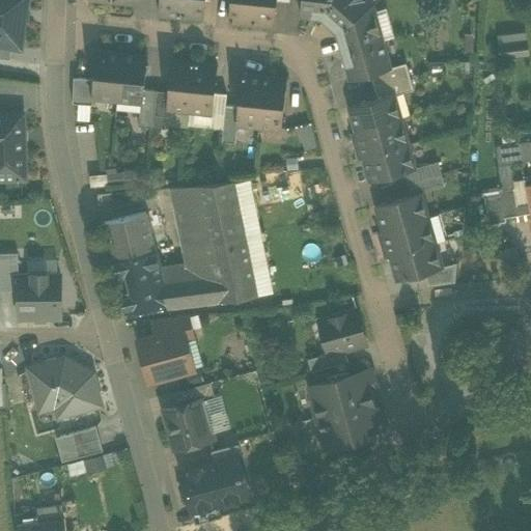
[(0,0),(0,45),(12,47),(21,48),(27,0),(0,0)]
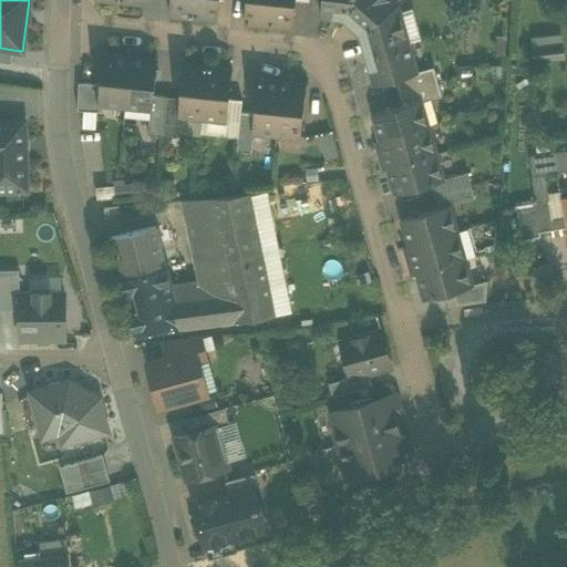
[(169,0),(169,13),(194,16),(195,0),(169,0)]
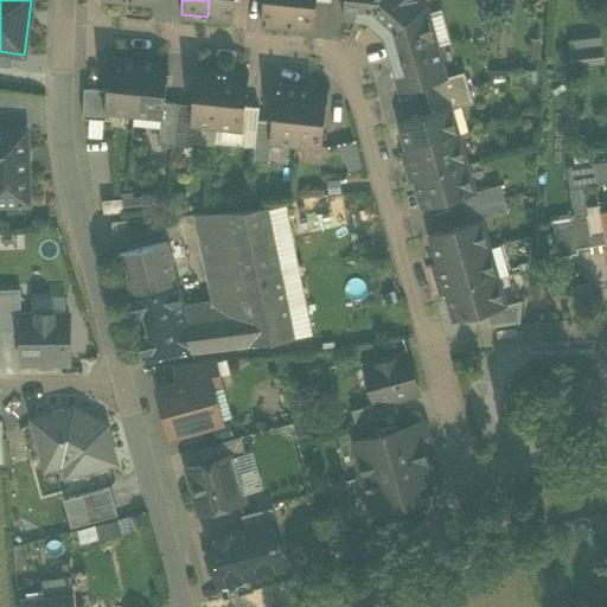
[(209,0),(208,17),(232,20),(235,0),(209,0)]
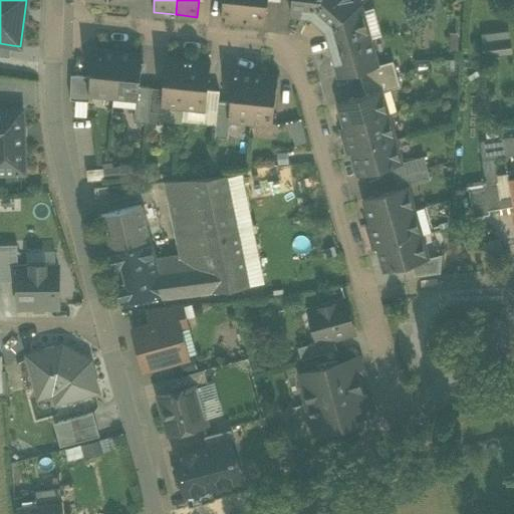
[(223,0),(221,19),(243,22),(245,0),(223,0)]
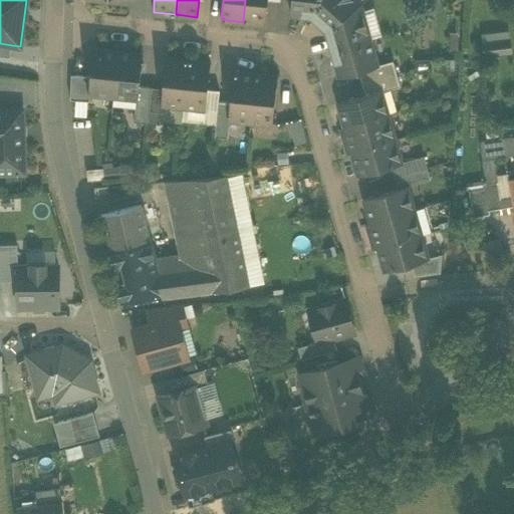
[(245,0),(243,22),(265,24),(267,0),(245,0)]
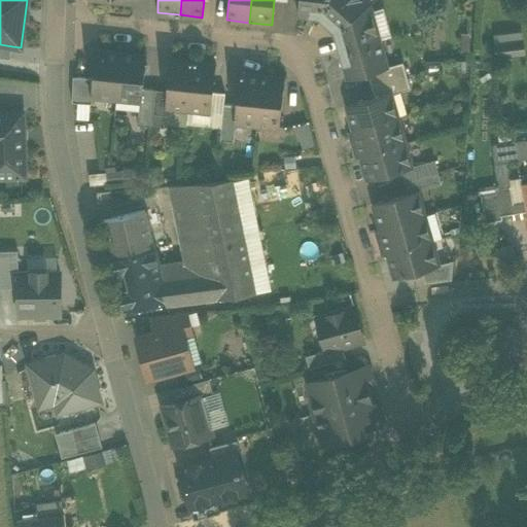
[(299,0),(297,14),(319,16),(327,0),(299,0)]
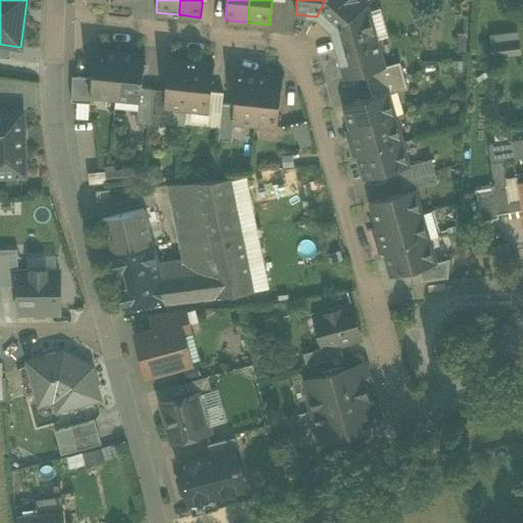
[(325,0),(317,16),(331,31),(367,4),(362,0),(325,0)]
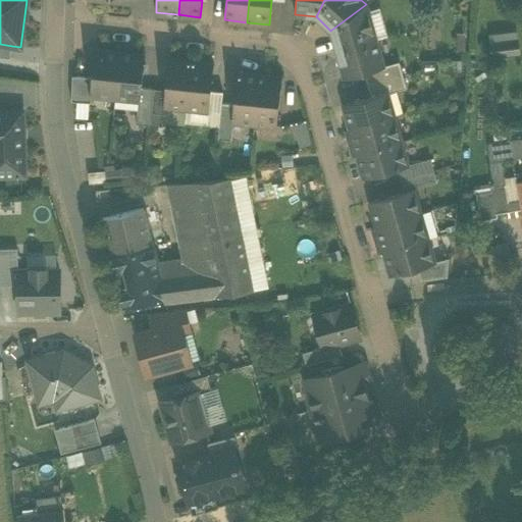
[(330,31),(336,50),(376,39),(368,10),(366,4),(330,31)]
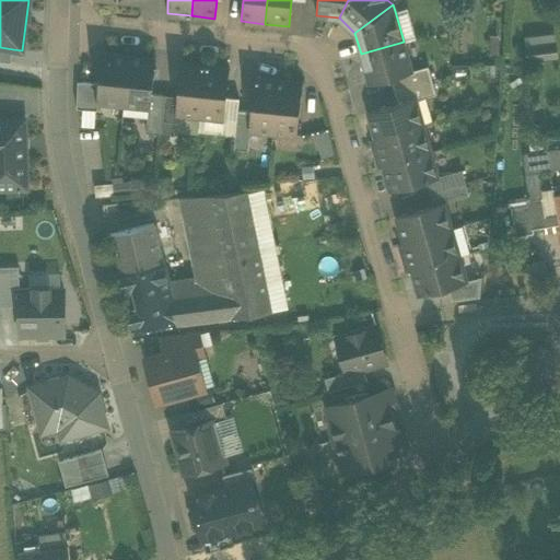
[(408,8),(395,11),(404,42),(417,38),(408,8)]
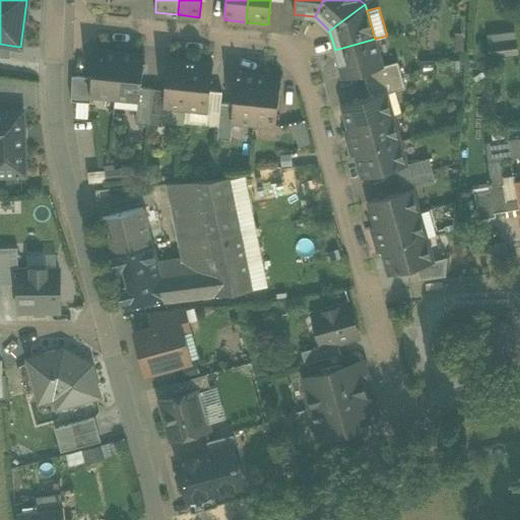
[(489,43),(517,40),(516,30),(488,34),(489,43)]
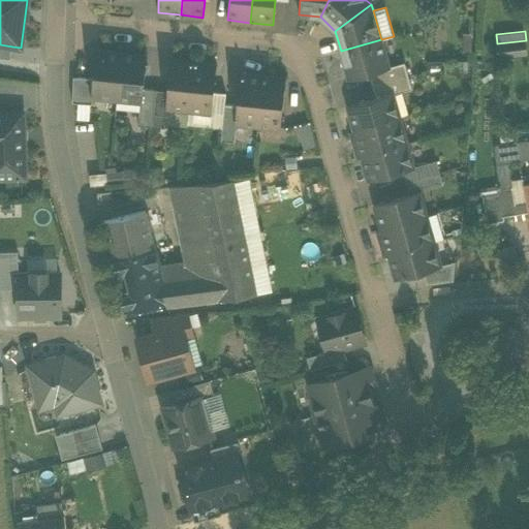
[(472,52),(472,33),(462,33),(462,52),(472,52)]
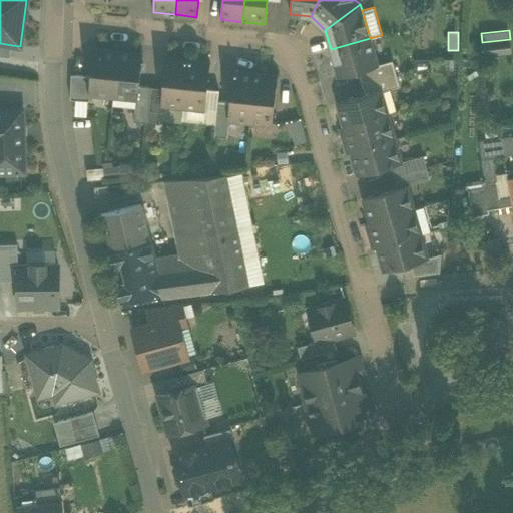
[(377,64),(370,38),(331,49),(339,76),(358,71),(377,65),(377,64)]
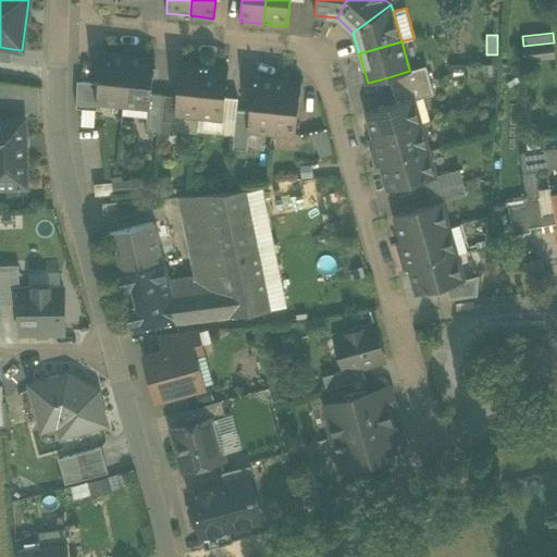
[(554,42),(523,46),(524,61),(555,58),(554,42)]
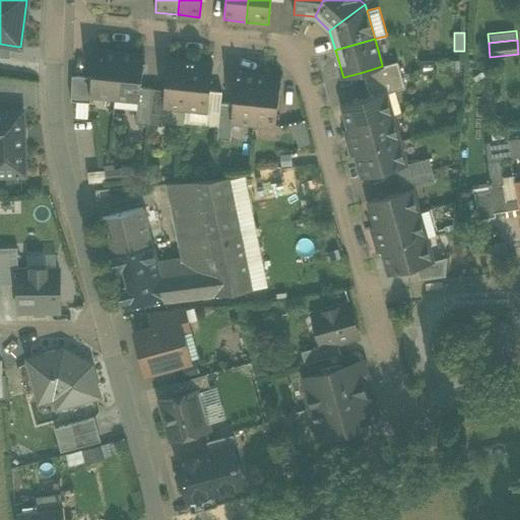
[(0,56),(10,58),(12,46),(0,44),(0,56)]
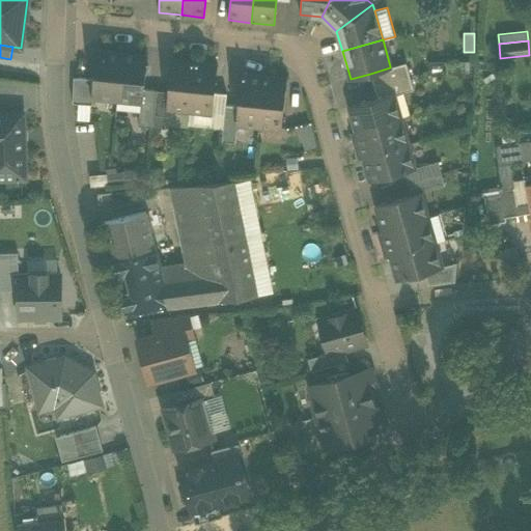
[(93,96),(117,99),(122,53),(96,50),(94,78),(92,96),(93,96)]
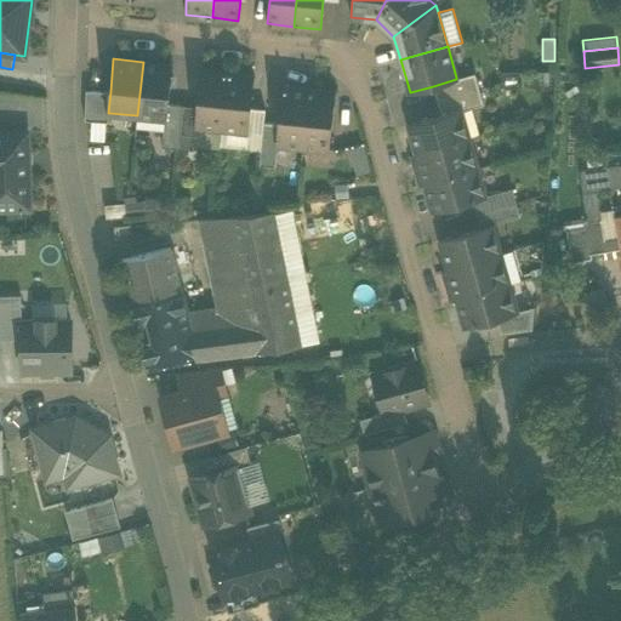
[(172,64),(143,62),(137,115),(165,119),(167,119),(169,103),(172,64)]
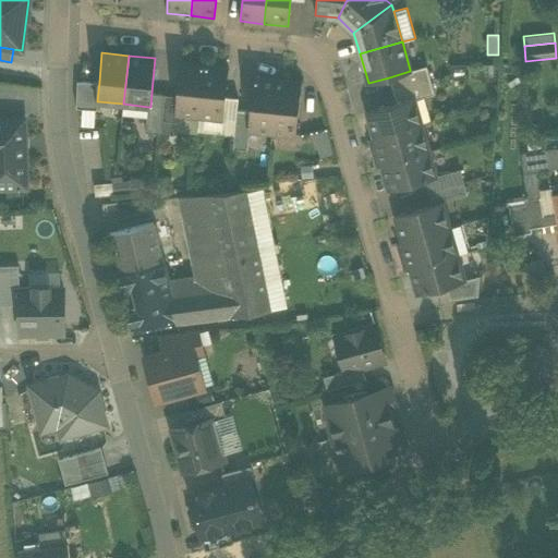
[(177,112),(199,116),(205,63),(181,61),(178,96),(176,112),(177,112)]
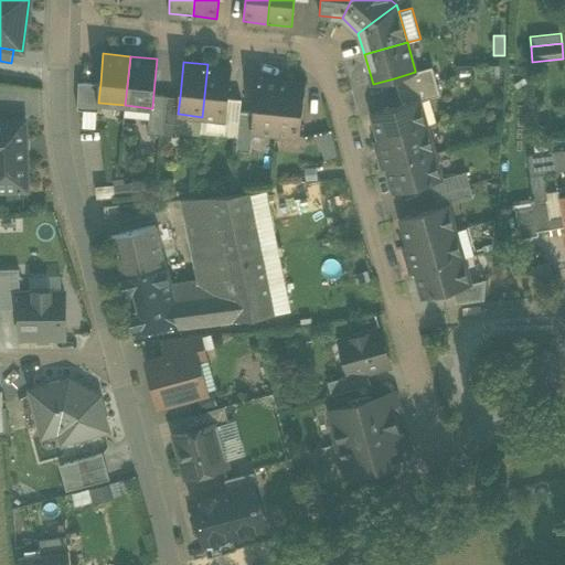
[(232,66),(208,64),(202,117),(226,119),(228,97),(232,66)]
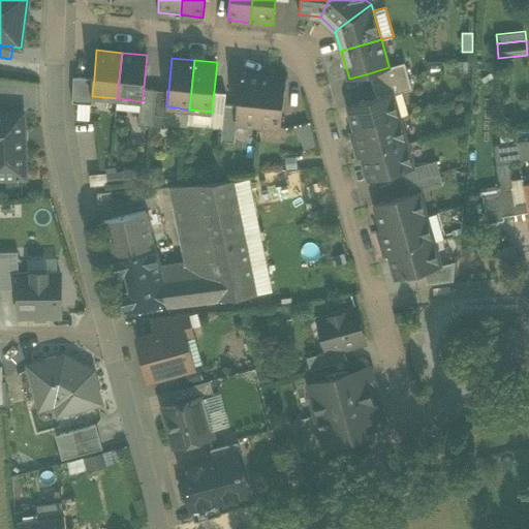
[(369,73),(372,86),(408,75),(404,62),(389,66),(389,67),(369,73)]
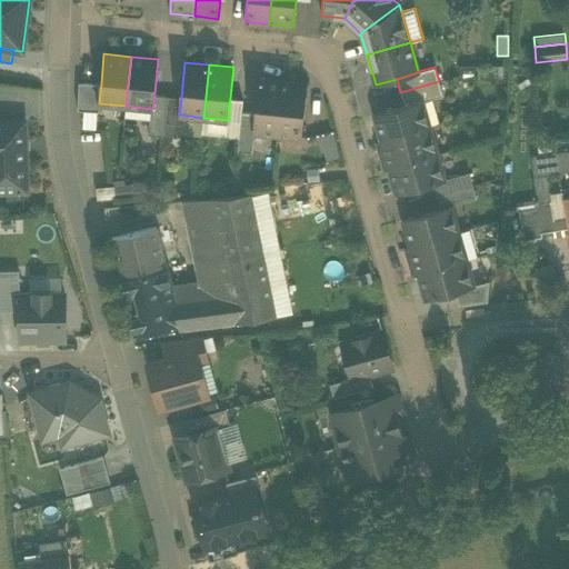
[(255,132),(278,135),(283,81),(259,79),(256,112),(253,131),(255,132)]
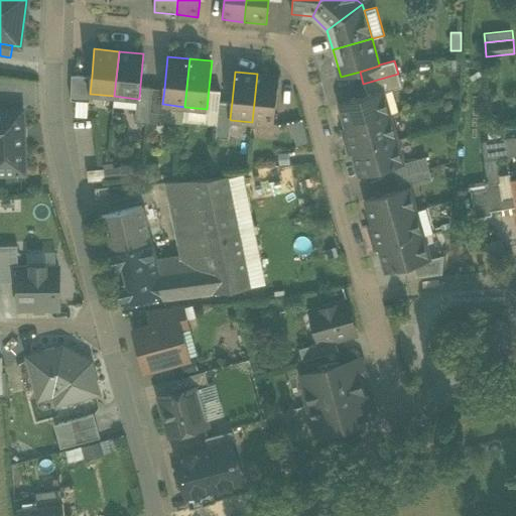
[(279,76),(257,74),(252,122),(274,124),(279,76)]
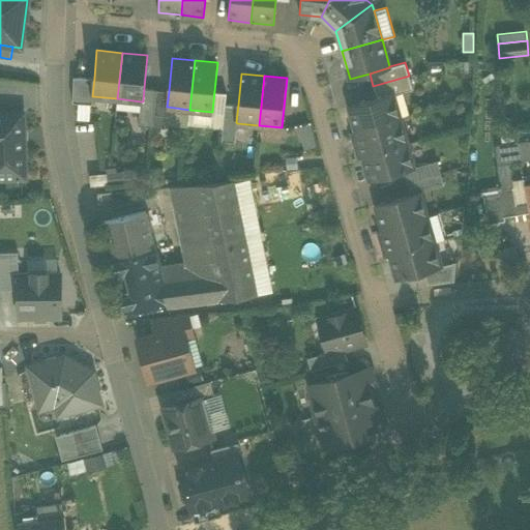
[(413,89),(409,76),(373,86),(377,97),(393,93),(393,94),(413,89)]
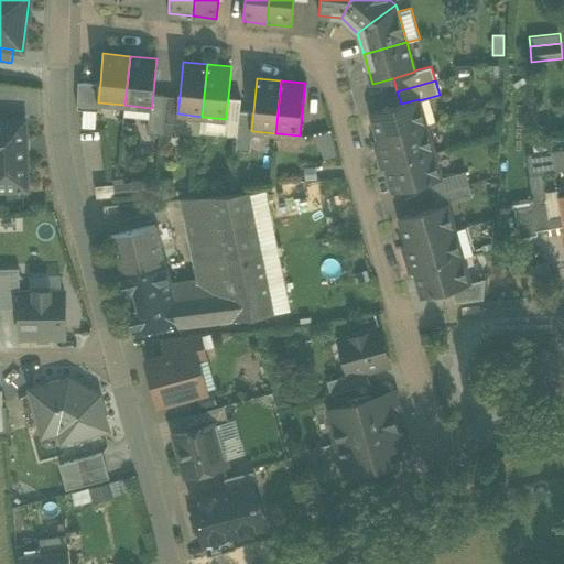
[(96,110),(98,110),(99,102),(98,102),(100,83),(78,82),(77,109),(83,109),(96,110)]
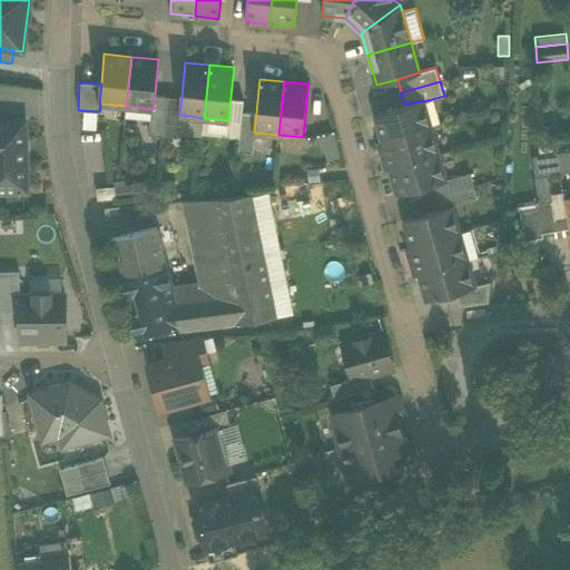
[(164,136),(165,123),(168,96),(155,95),(154,109),(151,109),(149,135),(164,136)]
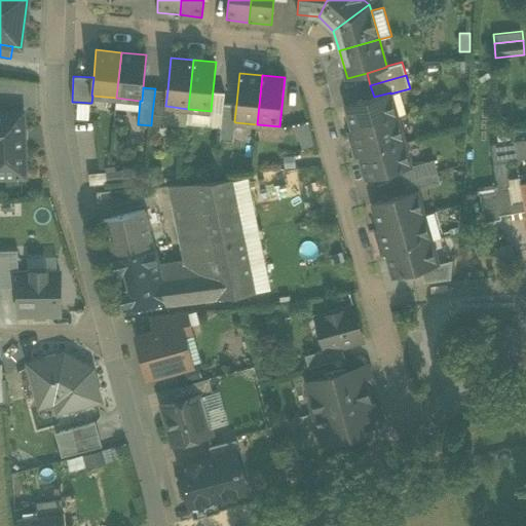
[(167,90),(155,88),(152,113),(163,114),(166,114),(166,106),(165,106),(167,90)]
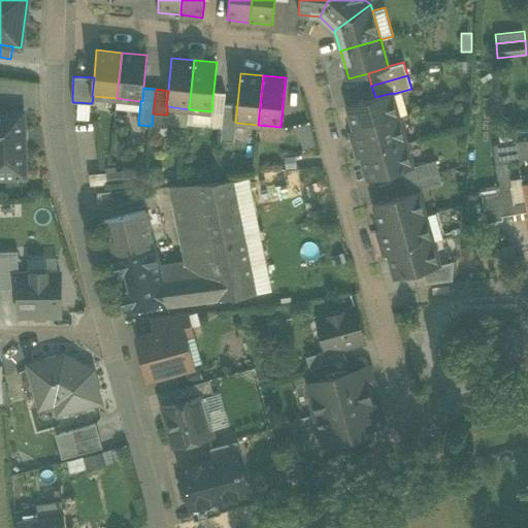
[(209,126),(222,127),(225,103),(226,92),(213,91),(211,111),(209,126)]
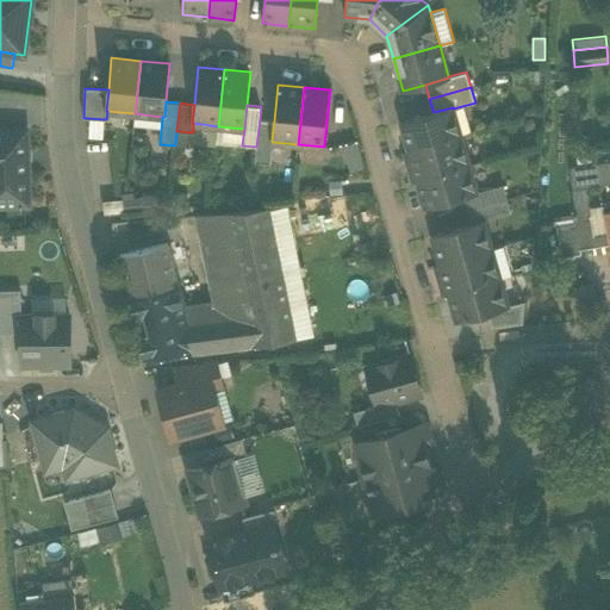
[(400,122),(409,149),(460,135),(453,109),(453,107),(434,112),(400,122)]
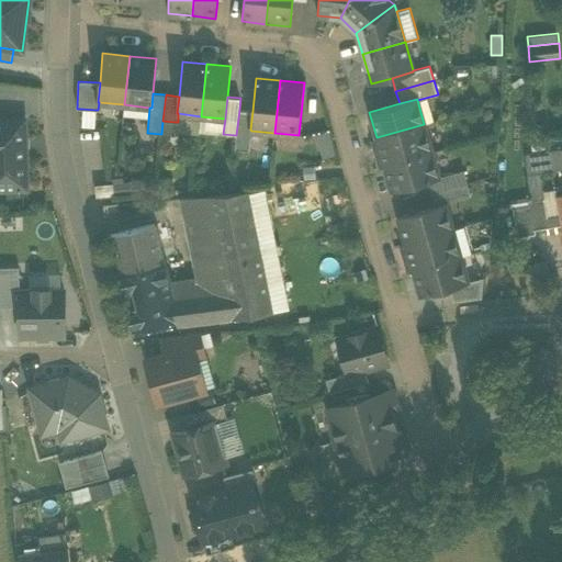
[(96,110),(82,109),(81,127),(94,128),(96,110)]
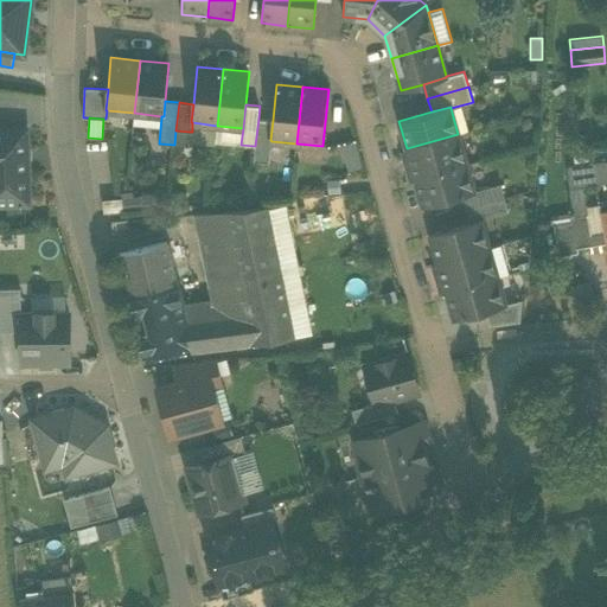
[(273,120),(259,119),(255,146),(254,161),(269,163),(272,141),(270,140),(273,120)]
